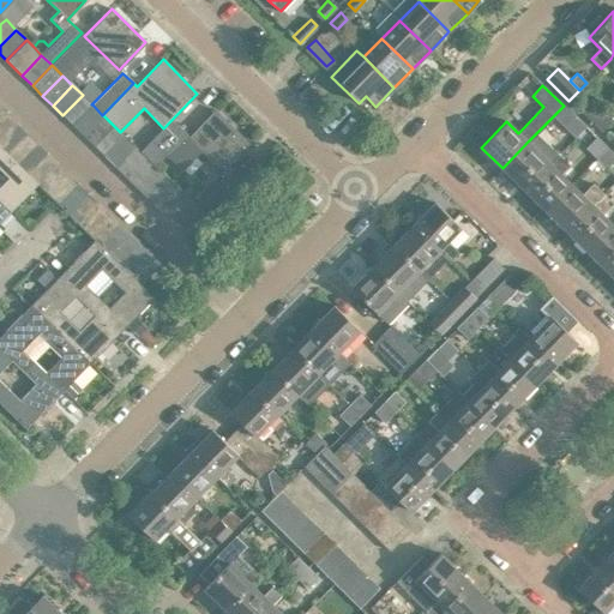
[(73,125),(92,104),(91,104),(83,95),(62,115),(73,125)]
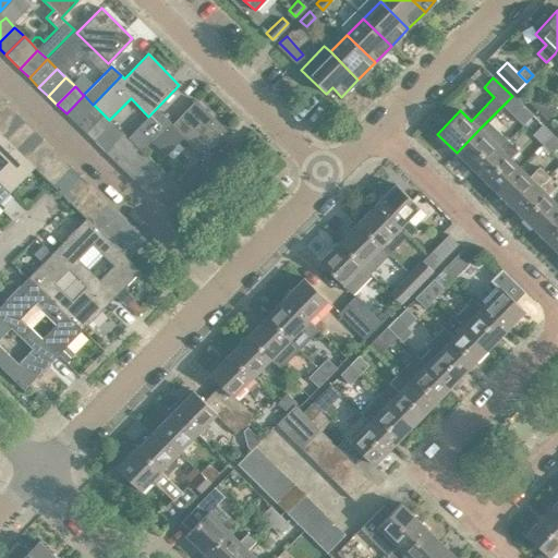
[(536,110),(546,100),(536,91),(526,101),(536,110)]
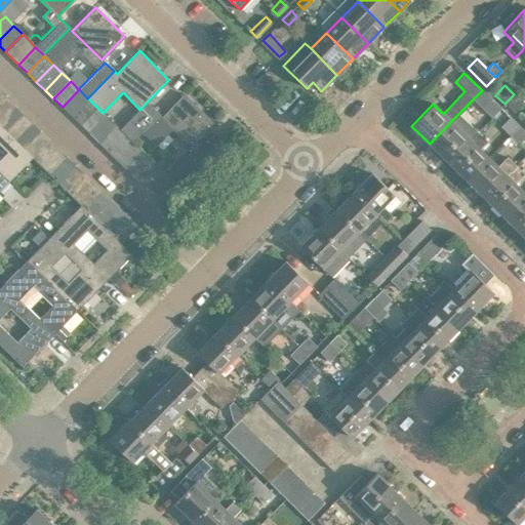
[(63,107),(71,116),(88,98),(87,98),(79,89),(63,107)]
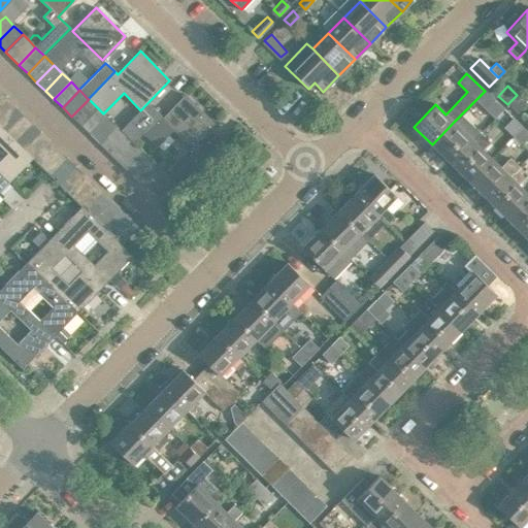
[(485,109),(494,100),(485,91),(475,100),(485,109)]
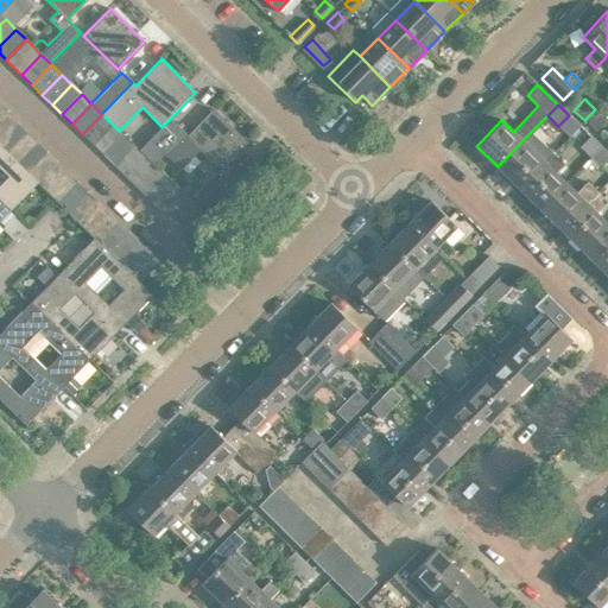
[(185,135),(183,133),(163,152),(179,169),(200,149),(220,170),(246,143),(213,109),(185,135)]
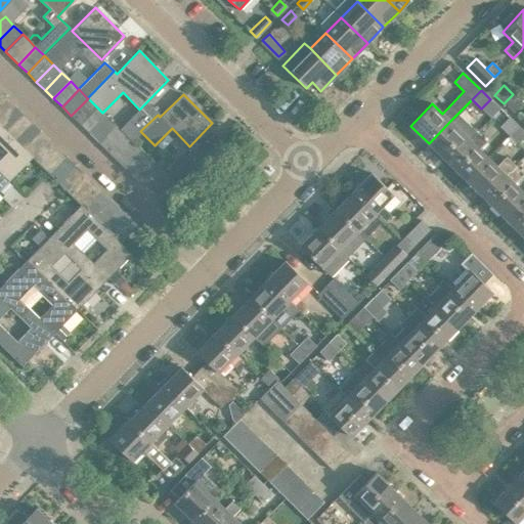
[(513,113),(522,103),(513,94),(504,103),(513,113)]
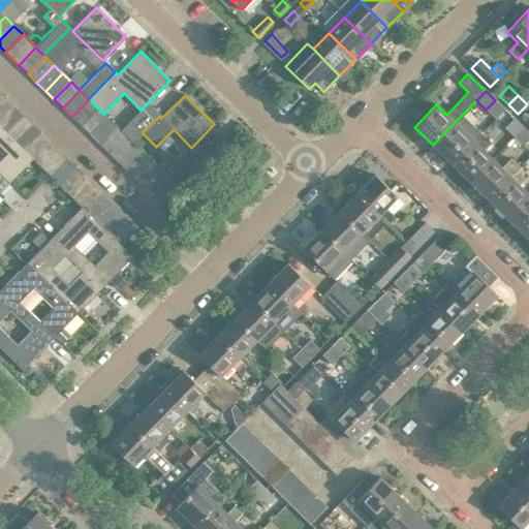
[(0,119),(13,105),(4,97),(0,100),(0,119)]
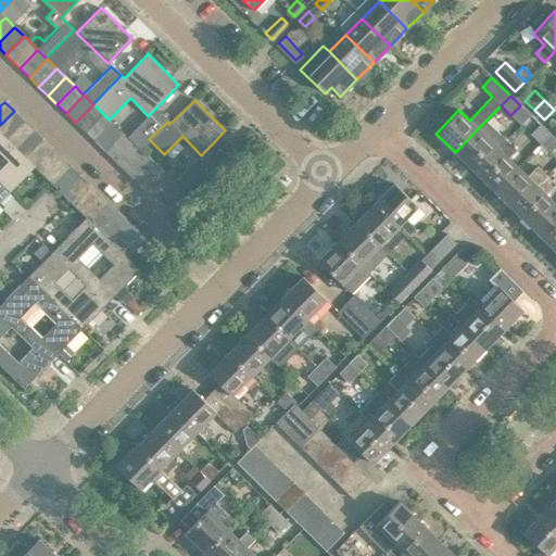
[(84,131),(102,113),(93,104),(75,123),(84,131)]
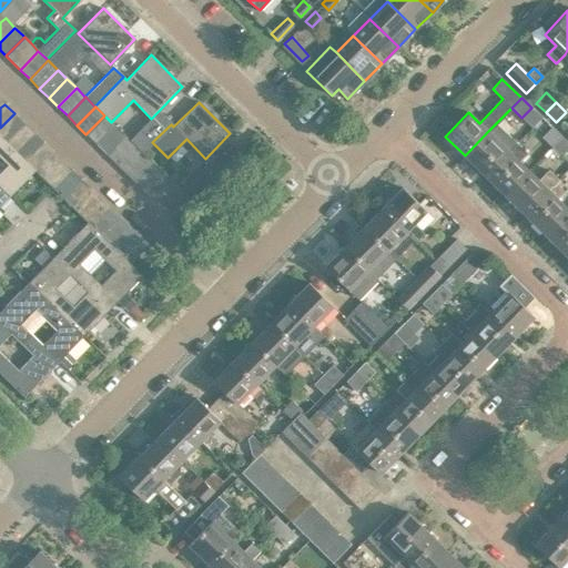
[(14,113),(0,128),(0,135),(6,141),(24,123),(14,113)]
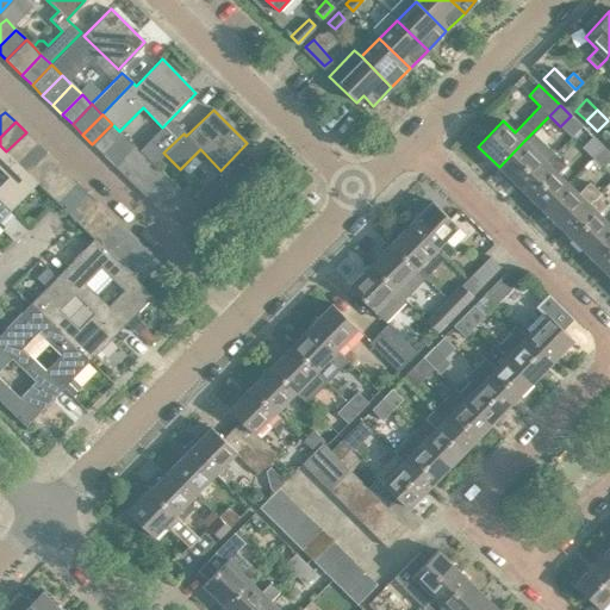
[(153,163),(163,153),(184,134),(173,123),(154,142),(142,154),(143,154),(153,163)]
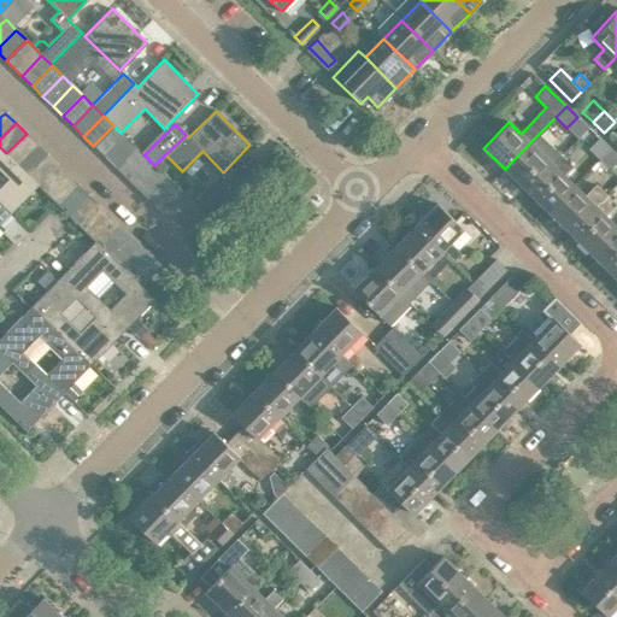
[(93,146),(104,156),(124,135),(121,133),(113,125),(93,146)]
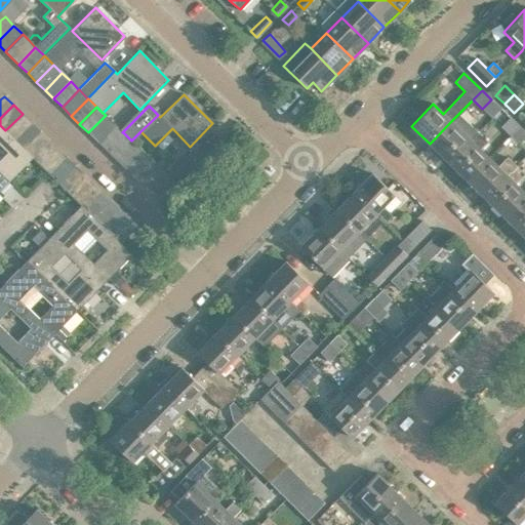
[(14,139),(31,122),(23,114),(5,130),(14,139)]
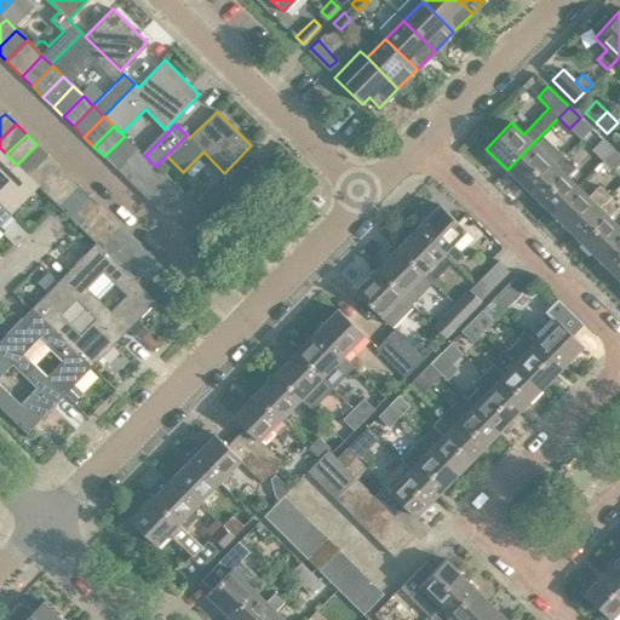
[(115,167),(136,147),(125,136),(104,156),(115,167)]
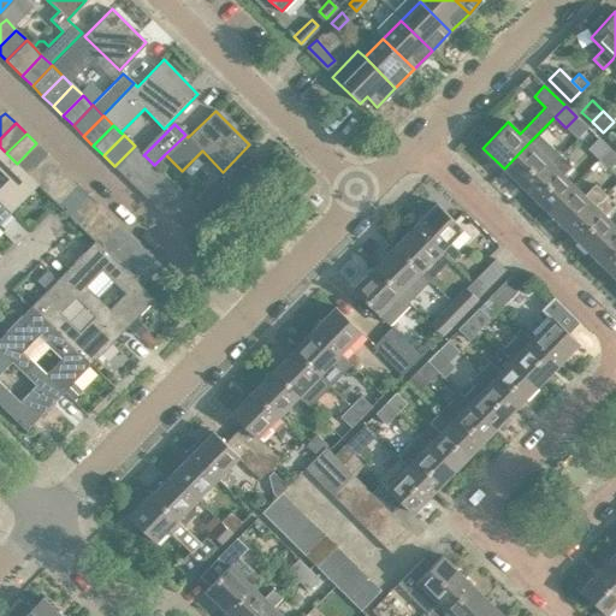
[(598,159),(608,148),(598,137),(587,148),(598,159)]
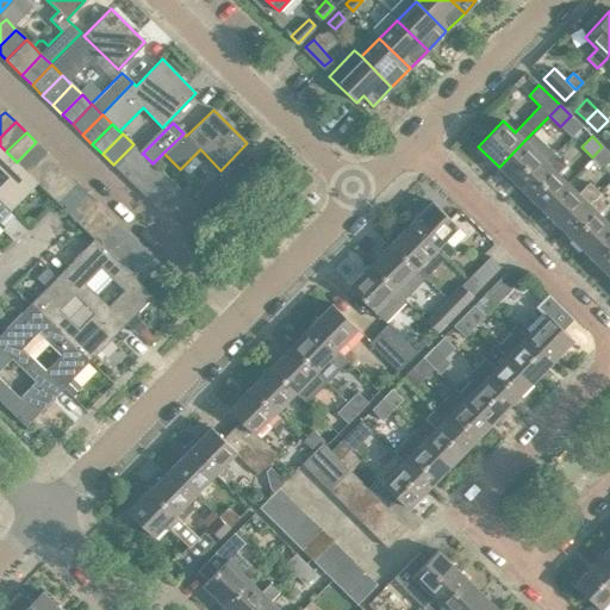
[(510,179),(520,188),(552,155),(542,144),(535,151),(524,141),(499,167),(502,169),(498,173),(506,182),(510,179)]
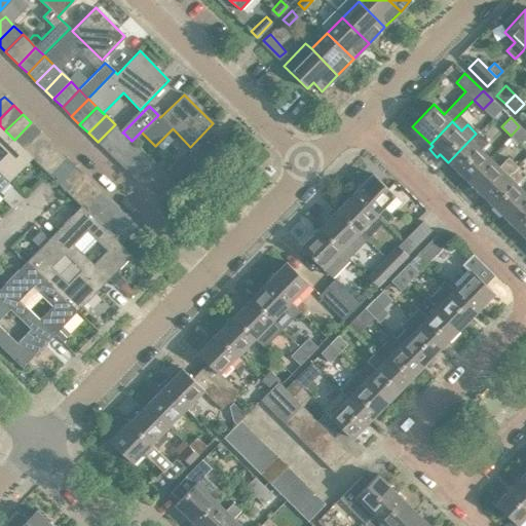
[(40,130),(31,122),(14,140),(23,148),(40,130)]
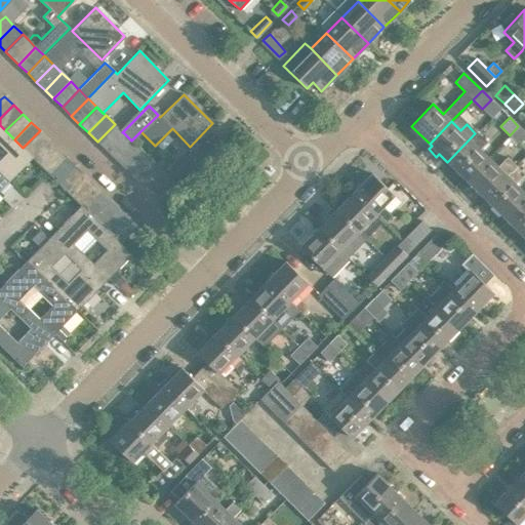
[(123,132),(122,132),(115,124),(97,142),(106,150),(123,132)]
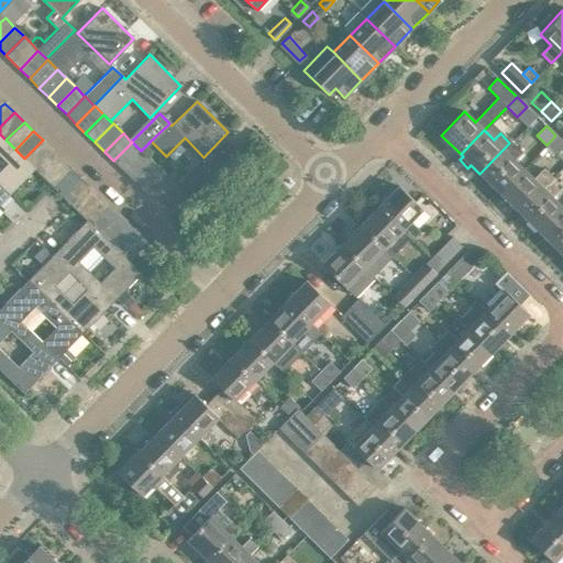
[(0,184),(9,194),(34,168),(15,150),(0,134),(0,184)]
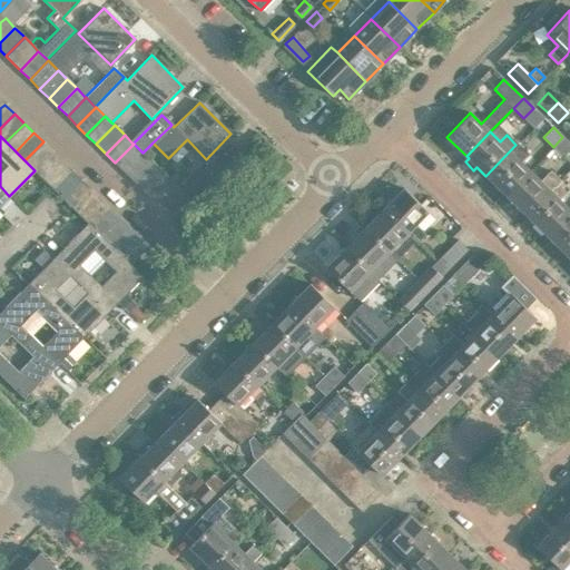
[(562,156),(569,148),(569,144),(562,137),(553,147),(562,156)]
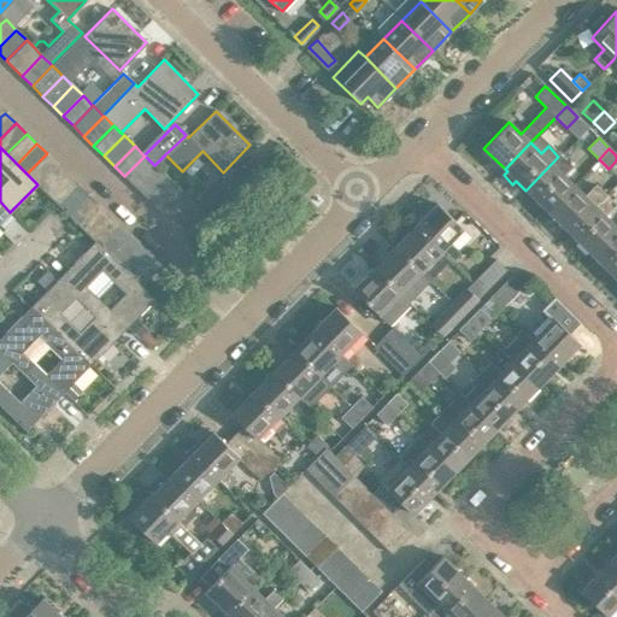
[(27,174),(37,184),(57,164),(47,153),(27,174)]
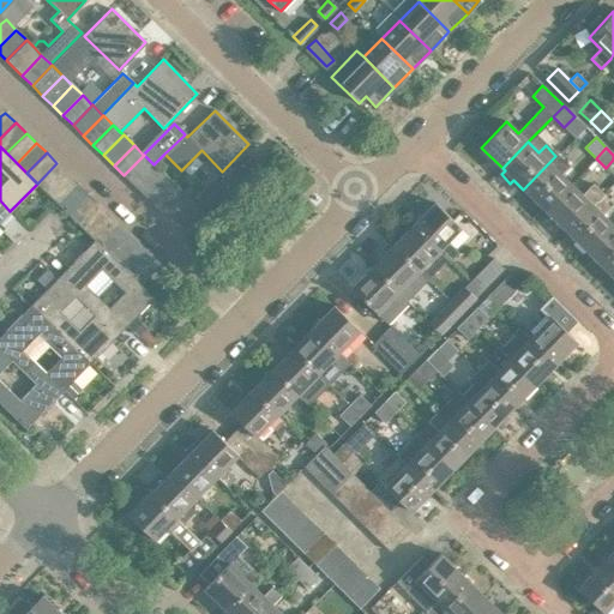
[(134,186),(154,164),(144,155),(124,175),(134,186)]
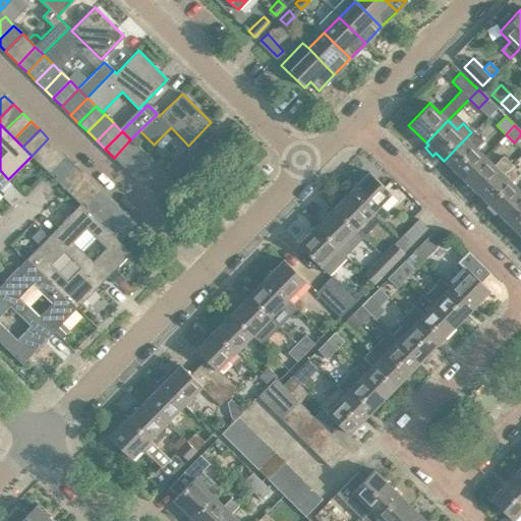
[(444,161),(462,178),(483,156),(475,147),(482,139),(473,131),(471,132),(444,161)]
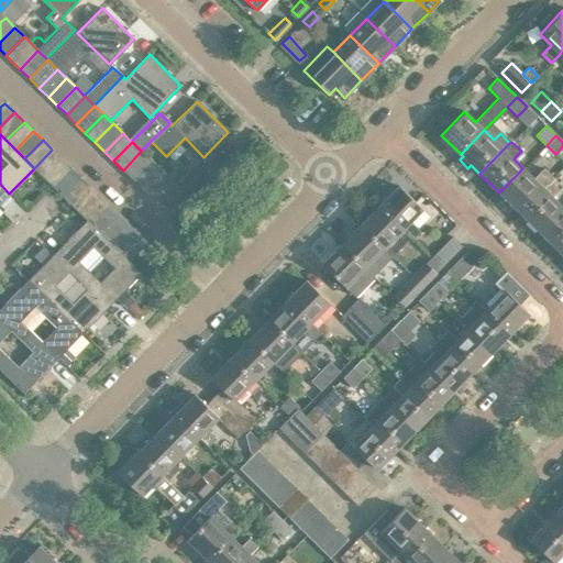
[(62,158),(52,150),(34,168),(43,177),(62,158)]
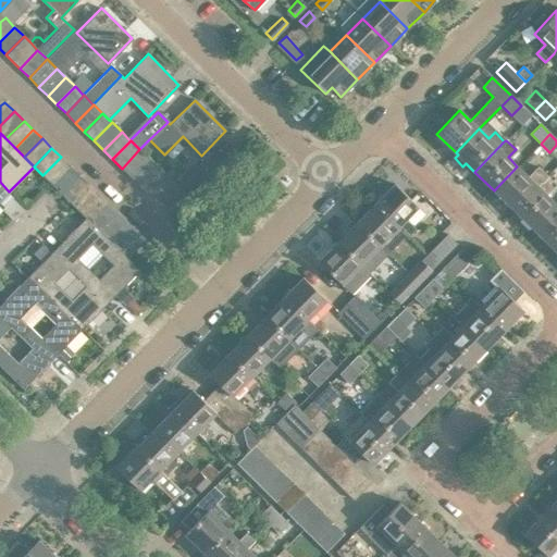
[(122,169),(131,177),(149,159),(139,149),(122,169)]
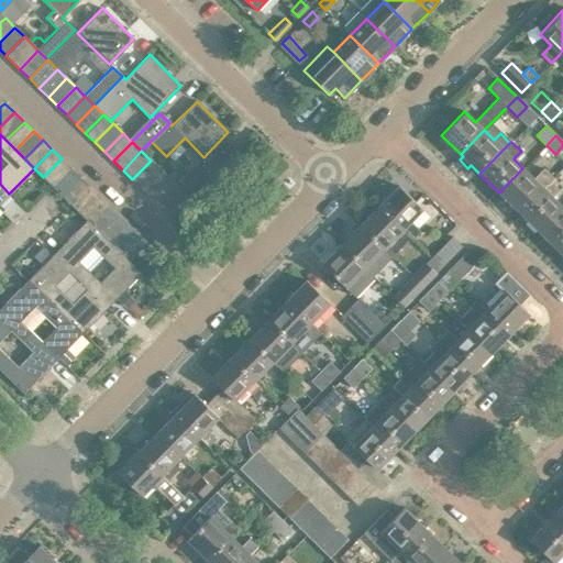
[(70,168),(62,158),(43,177),(53,187),(70,168)]
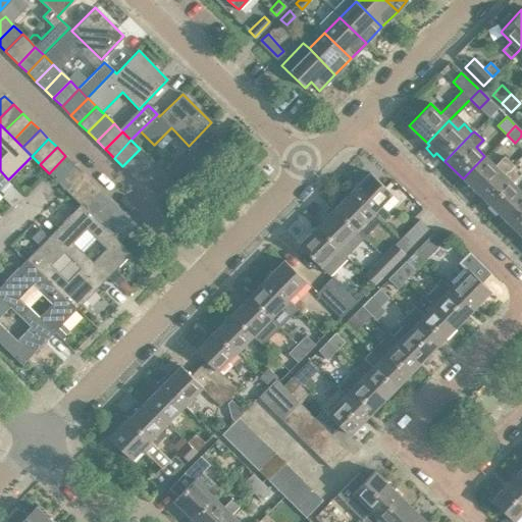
[(175,184),(201,157),(192,148),(166,174),(175,184)]
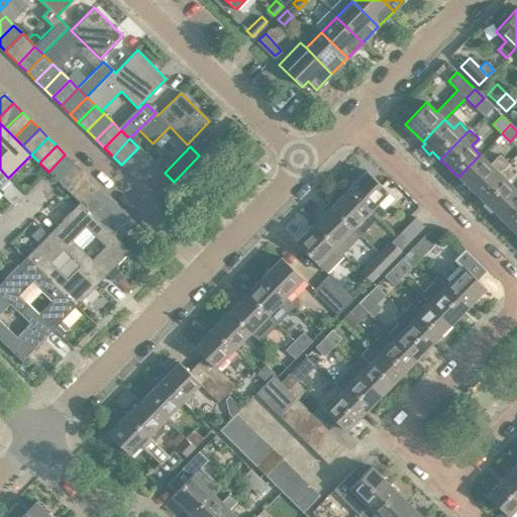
[(121,165),(130,174),(147,157),(138,147),(121,165)]
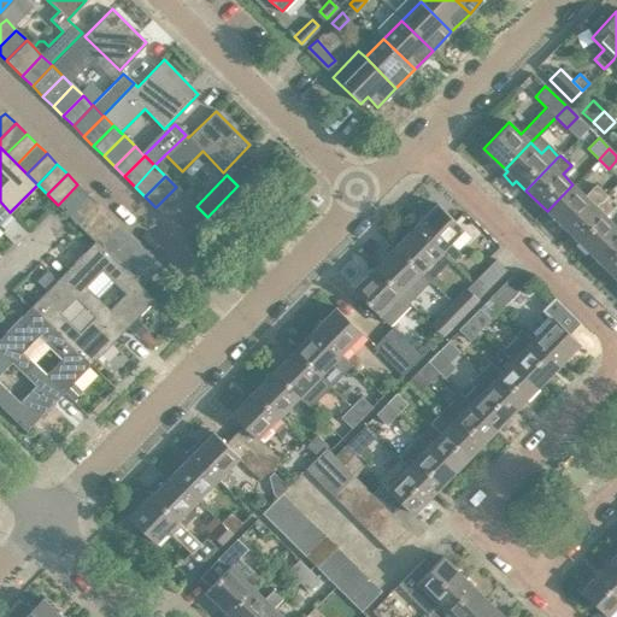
[(68,215),(88,194),(77,184),(58,205),(68,215)]
